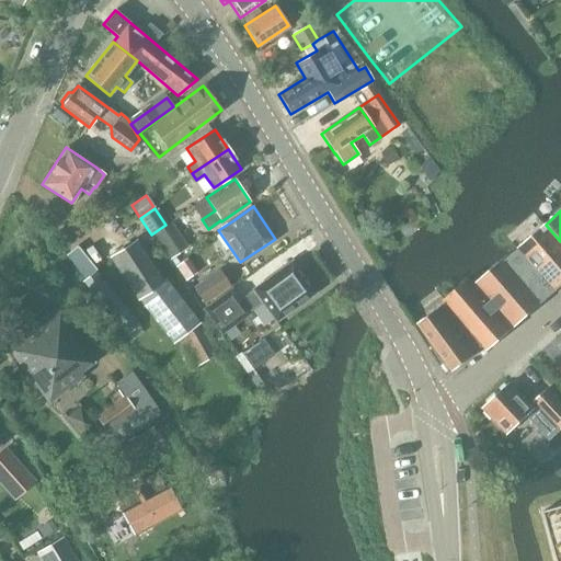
[(153,233),(169,256),(185,245),(170,222),(153,233)]
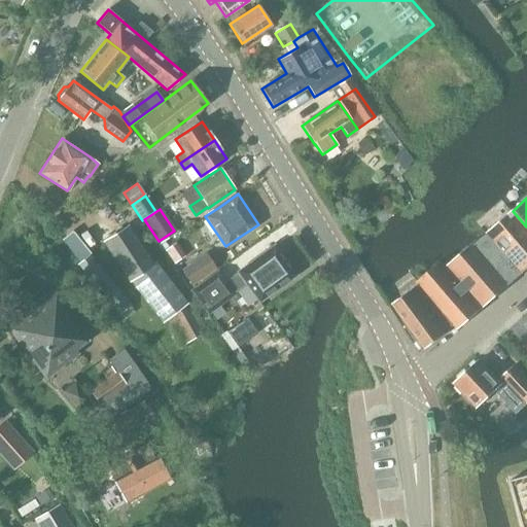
[(526,226),(513,211),(491,230),(525,270),(526,268),(526,226)]
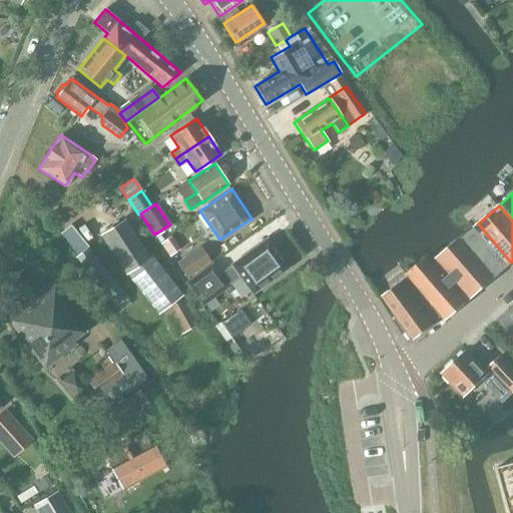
[(101,234),(126,273),(158,314),(163,310),(178,336),(195,325),(179,298),(182,295),(151,255),(148,258),(124,220),(101,234)]
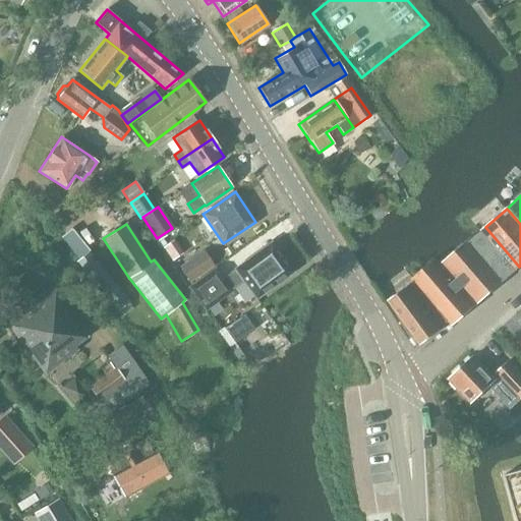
[(519,267),(485,227),(472,238),(471,237),(440,264),(435,257),(412,278),(415,283),(409,287),(408,286),(388,300),(420,344),(441,330),(439,329),(449,321),(452,325),(504,280),(504,281),(519,267)]
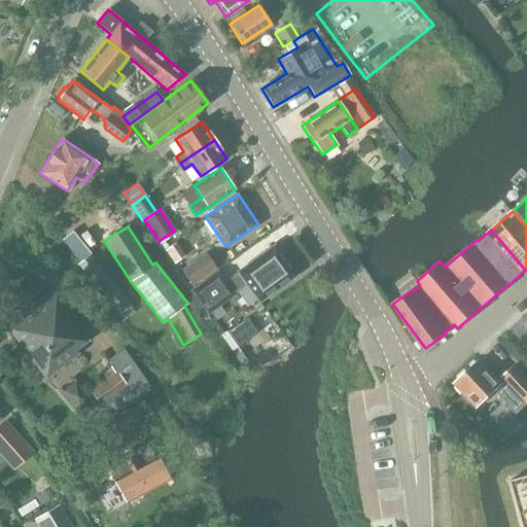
[(62,239),(78,262),(76,264),(125,320),(134,312),(129,306),(131,305),(89,253),(90,252),(72,231),(62,239)]
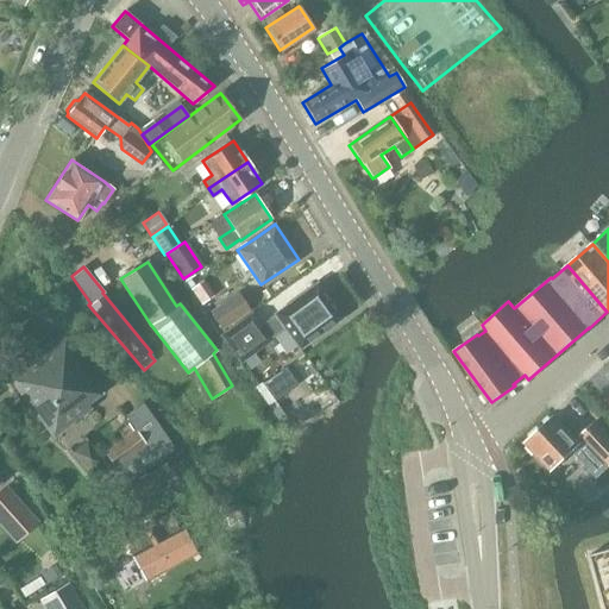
[(313,284),(274,314),(299,349),(341,318),(324,293),(320,294),(313,284)]
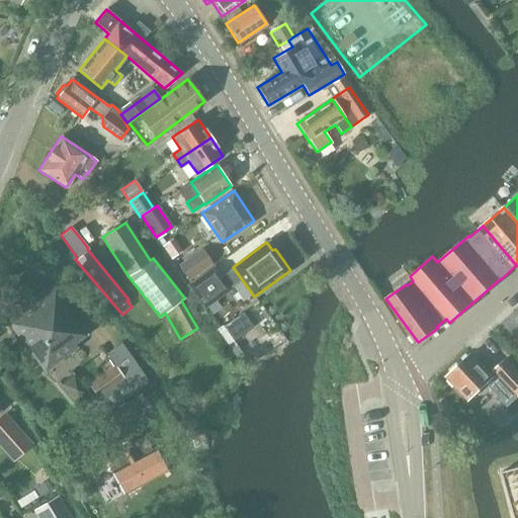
[(179,267),(187,279),(209,264),(201,253),(179,267)]
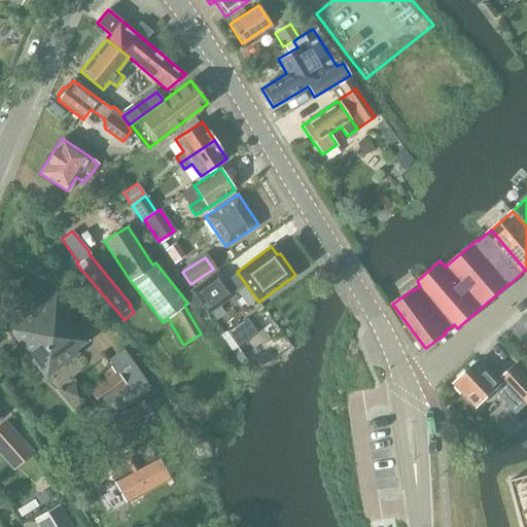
[(188,291),(194,299),(200,294),(208,308),(223,296),(210,276),(195,286),(195,287),(188,291)]
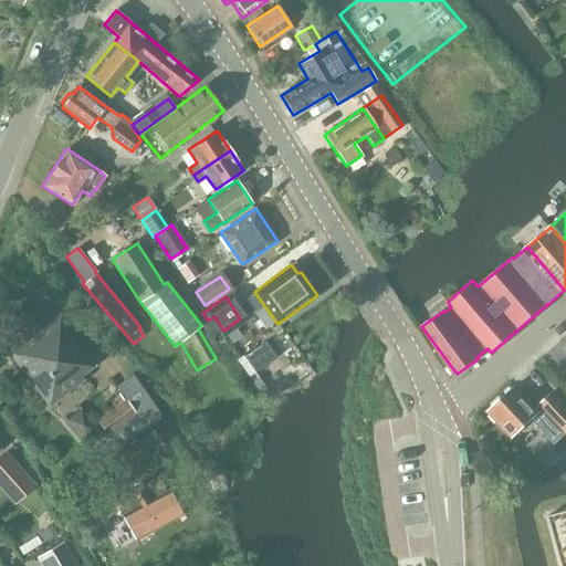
[(9,353),(49,406),(84,379),(81,375),(96,364),(60,315),(9,353)]
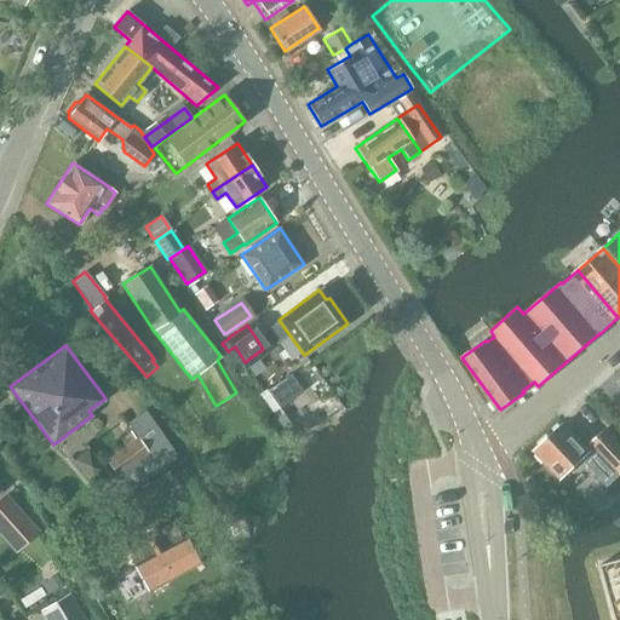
[(265,386),(285,409),(323,378),(304,355),(265,386)]
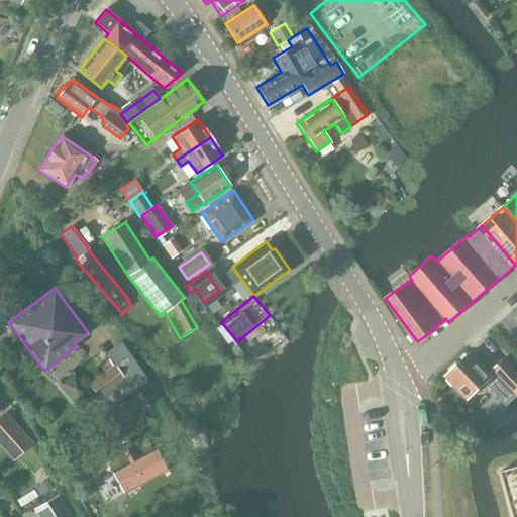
[(113,367),(105,372),(88,384),(97,397),(83,407),(92,420),(148,381),(138,368),(121,342),(106,352),(115,365),(113,367)]
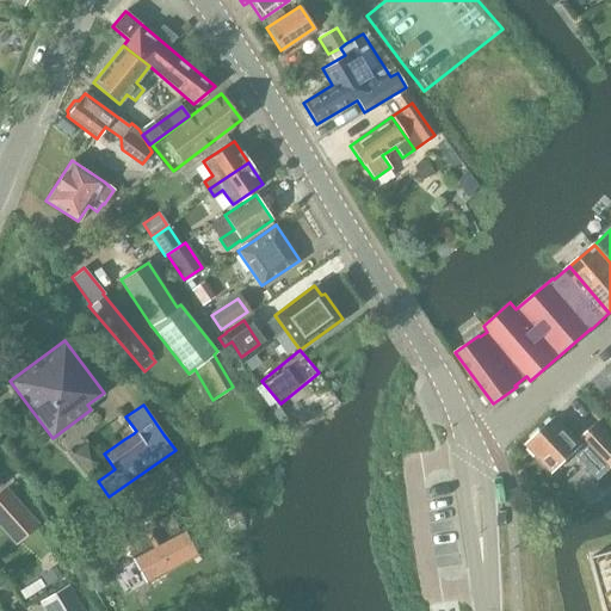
[(526,444),(553,471),(573,452),(584,464),(597,452),(606,463),(610,458),(610,440),(596,424),(581,437),(582,438),(578,442),(555,418),(526,444)]
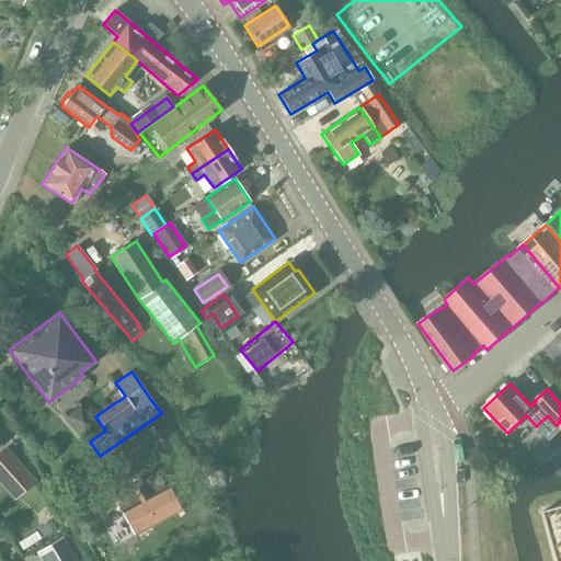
[(110,398),(114,403),(123,398),(118,391),(110,398)]
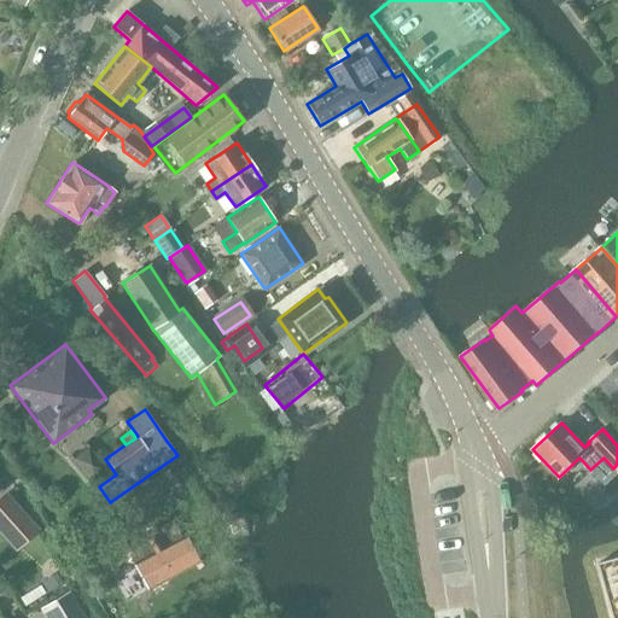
[(92,447),(75,455),(85,473),(101,466),(92,447)]
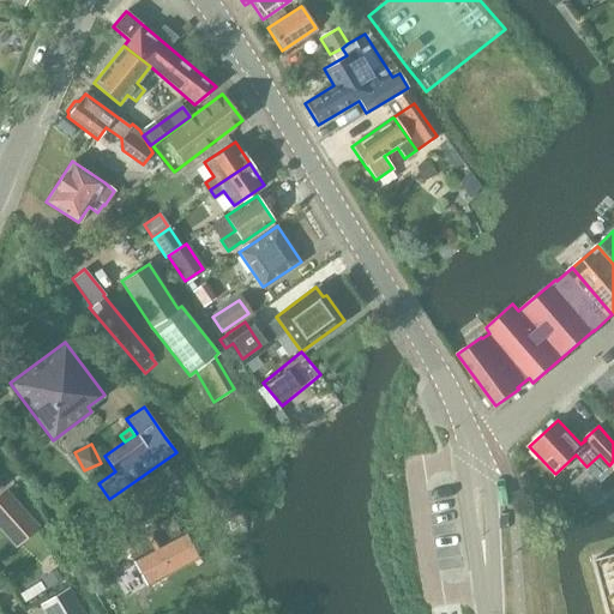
[(0,494),(0,522),(4,527),(12,537),(26,527),(18,516),(1,493),(0,494)]
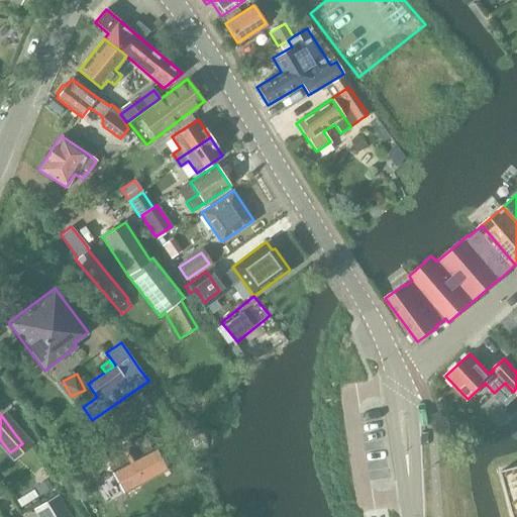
[(123,466),(127,474),(131,472),(138,485),(166,470),(153,447),(127,462),(127,463),(123,466)]
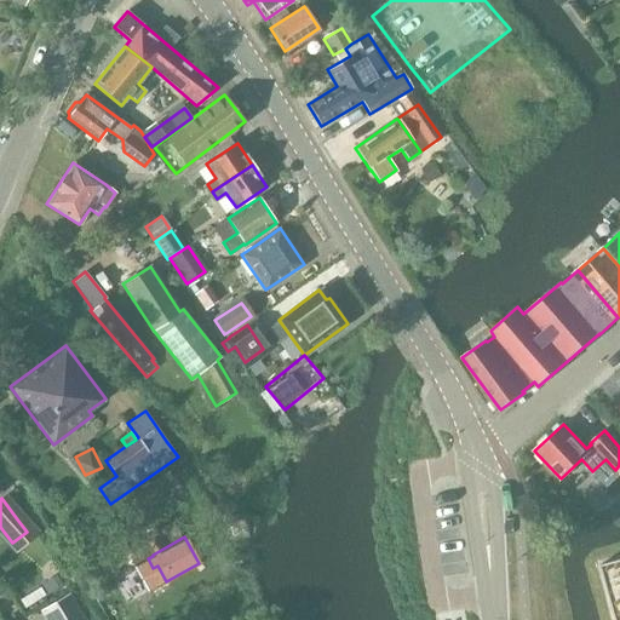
[(114,561),(126,583),(142,574),(130,552),(114,561)]
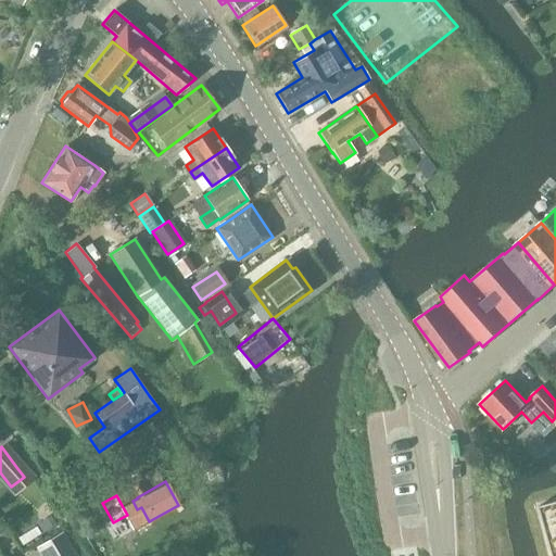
[(555,555),(555,501),(539,506),(552,555),(555,555)]
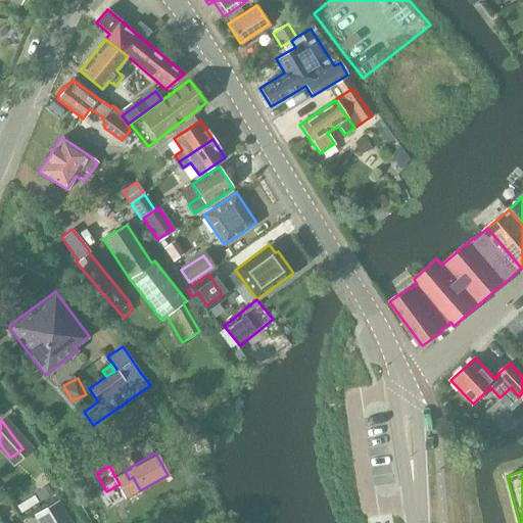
[(38,513),(43,522),(72,522),(59,501),(38,513)]
